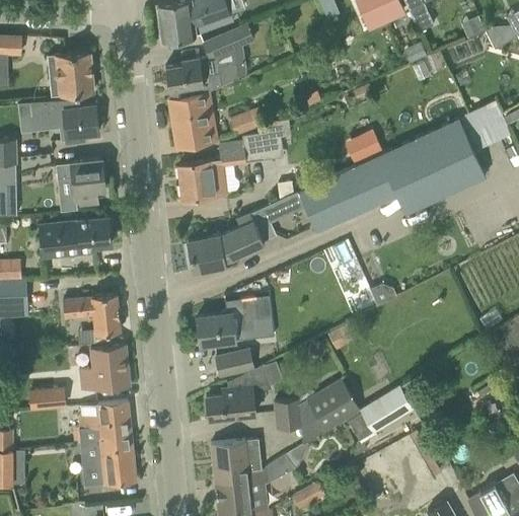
[(195,28),(230,16),(224,0),(192,0),(191,0),(157,5),(162,43),(197,38),(195,28)]
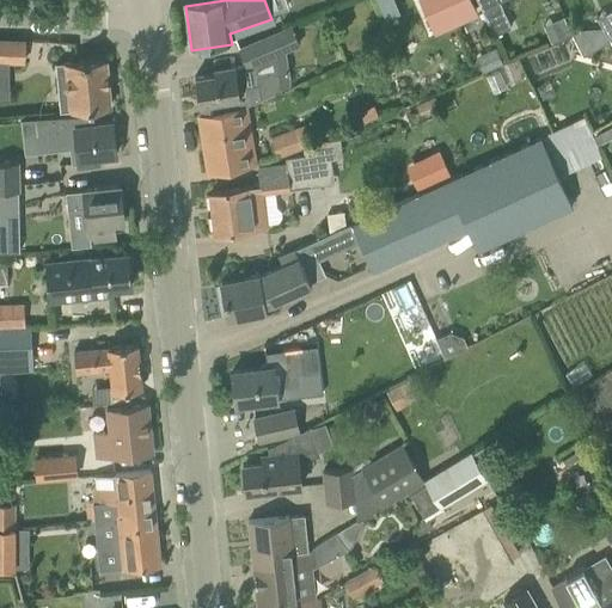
[(285,0),(269,0),(273,14),(287,12),(285,0)]
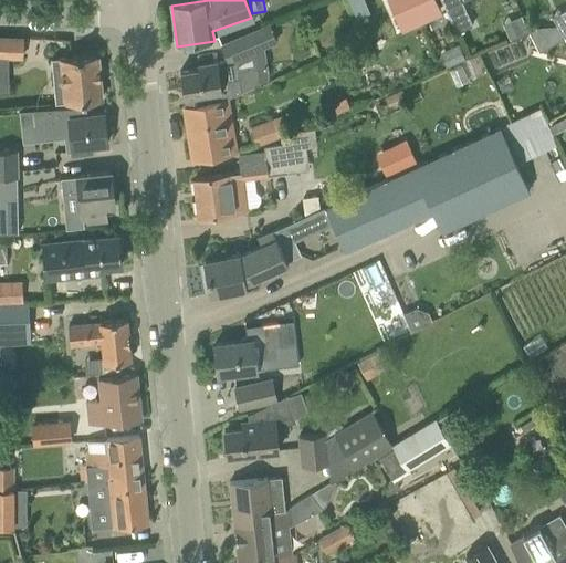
[(387,0),(401,31),(440,12),(435,0),(387,0)]
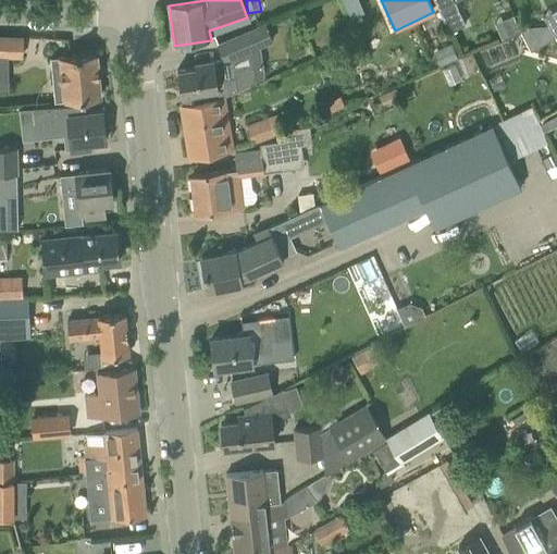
[(455,4),(438,12),(450,36),(466,28),(455,4)]
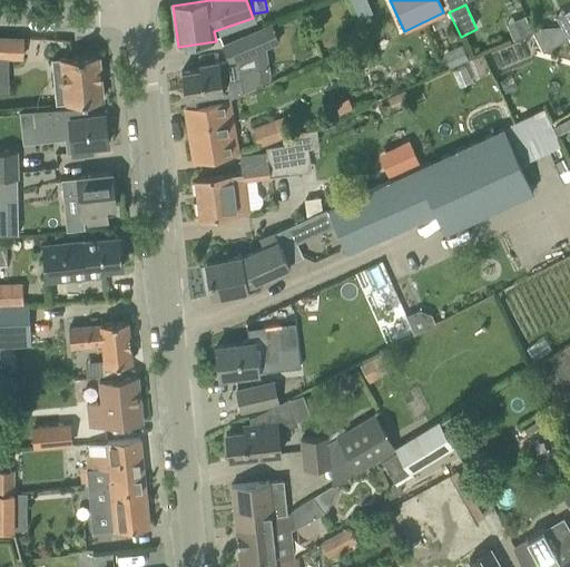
[(272,26),(220,47),(229,66),(279,45),(272,26)]
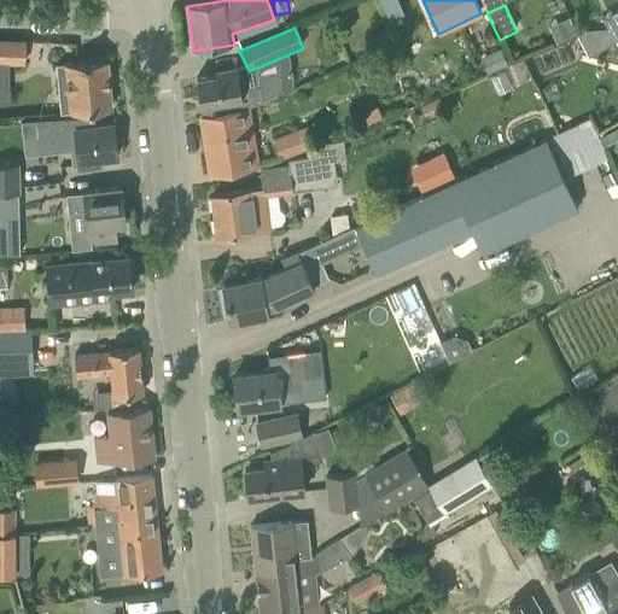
[(22,62),(23,42),(0,41),(0,68),(7,69),(7,62),(22,62)]
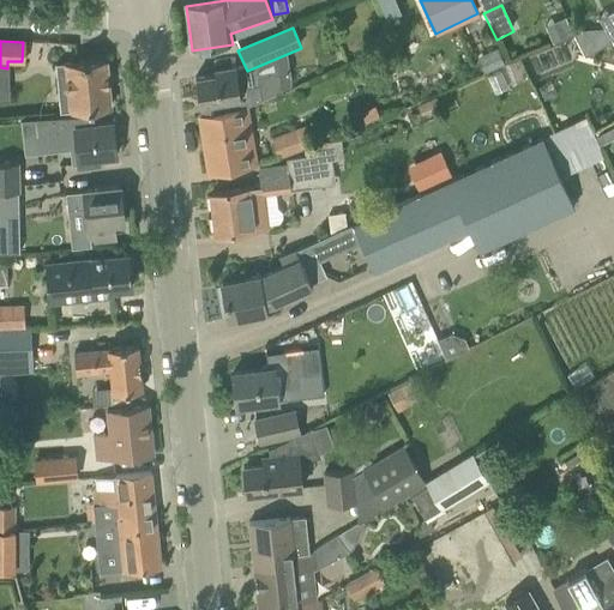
[(498,53),(482,59),(488,72),(503,66),(498,53)]
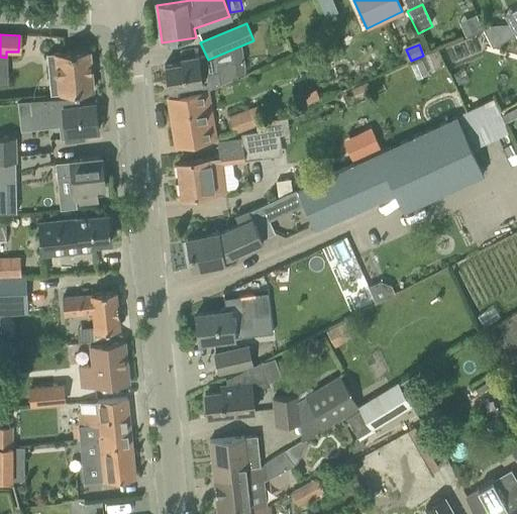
[(90,53),(48,56),(53,96),(93,93),(90,53)]
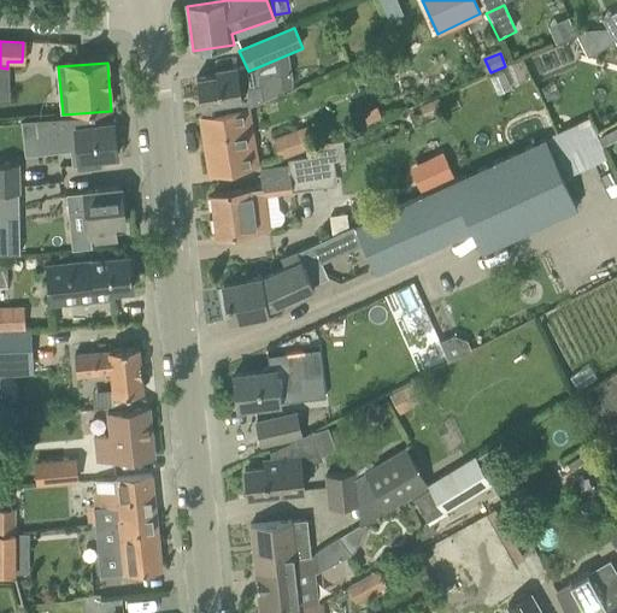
[(285,96),(282,77),(260,81),(262,88),(241,90),(238,70),(216,74),(217,77),(197,81),(201,107),(204,107),(205,117),(244,111),(285,96)]
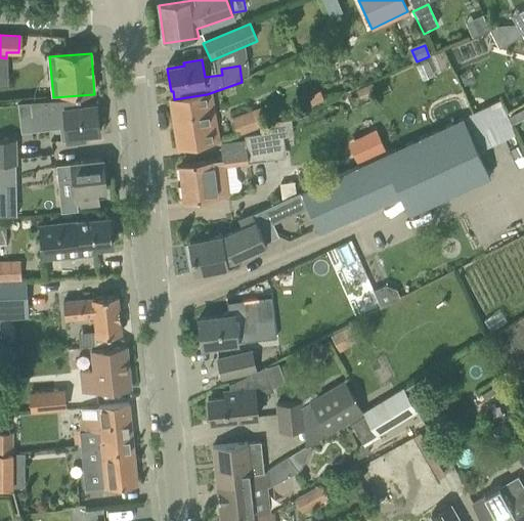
[(13,80),(0,79),(0,100),(13,101),(13,80)]
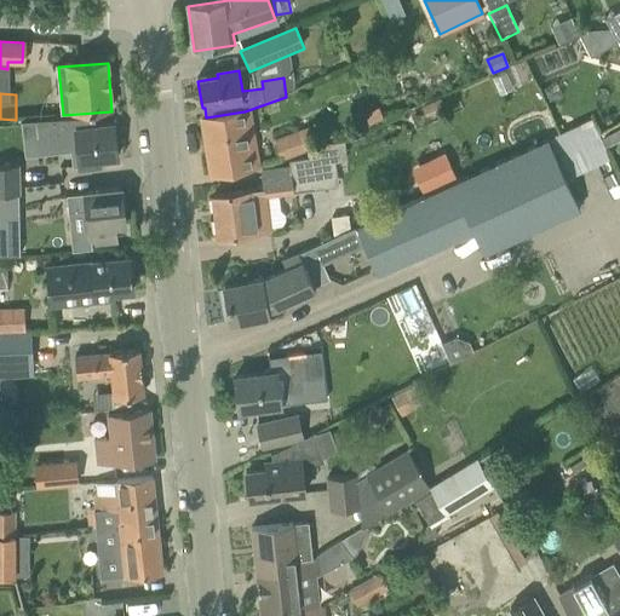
[(368,126),(383,120),(379,110),(365,116),(368,126)]
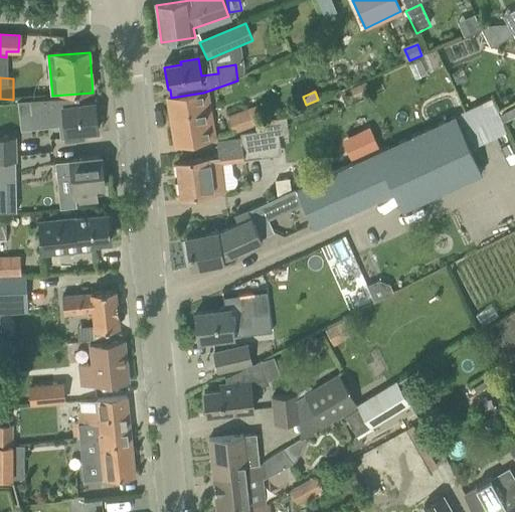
[(203,93),(171,98),(171,99),(168,99),(175,148),(211,142),(203,93)]
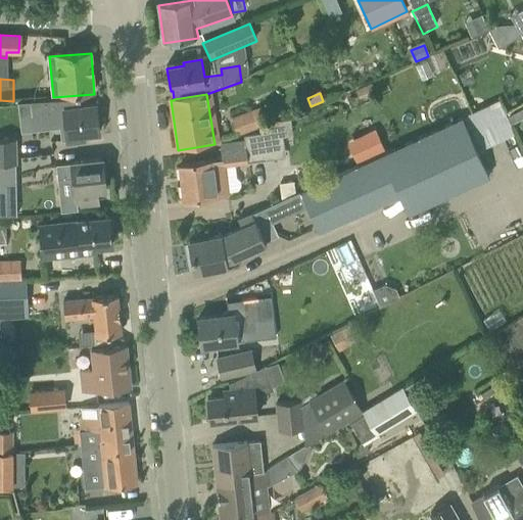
[(99,135),(96,107),(81,109),(80,100),(67,101),(66,101),(17,104),(17,106),(30,105),(33,127),(65,123),(67,144),(85,142),(84,137),(99,135)]
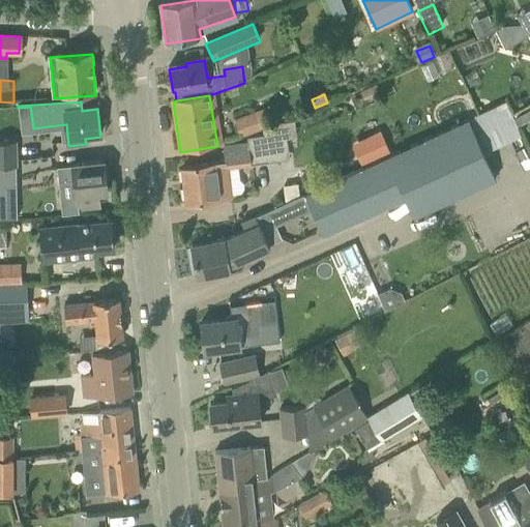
[(235,122),(241,140),(261,133),(255,115),(235,122)]
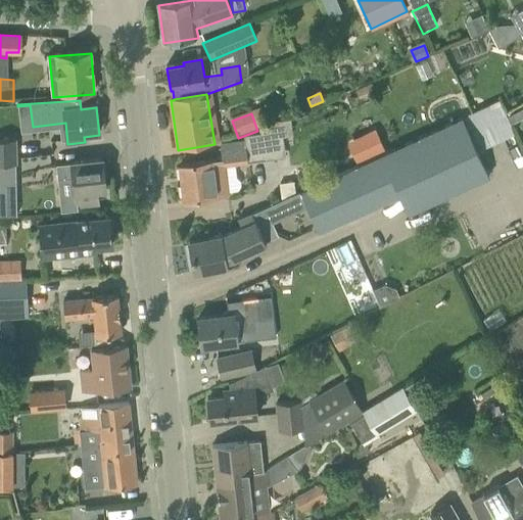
[(489,179),(462,121),(302,193),(301,193),(320,234),(400,197),(409,216),(489,179)]
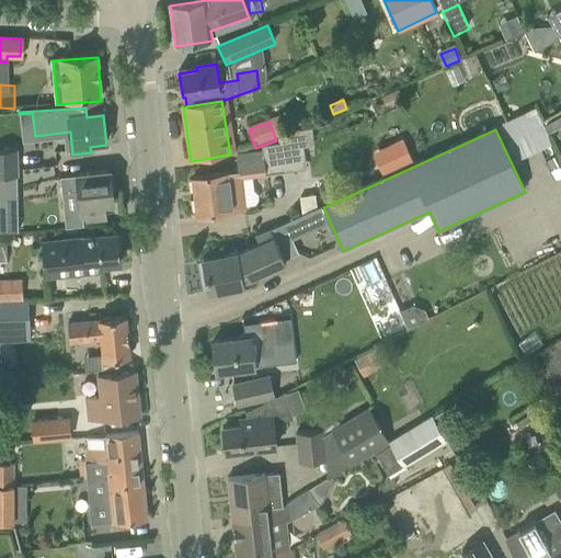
[(261,147),(262,155),(265,177),(307,172),(304,149),(313,148),(312,131),(288,133),(288,137),(278,138),(279,145),(261,147)]
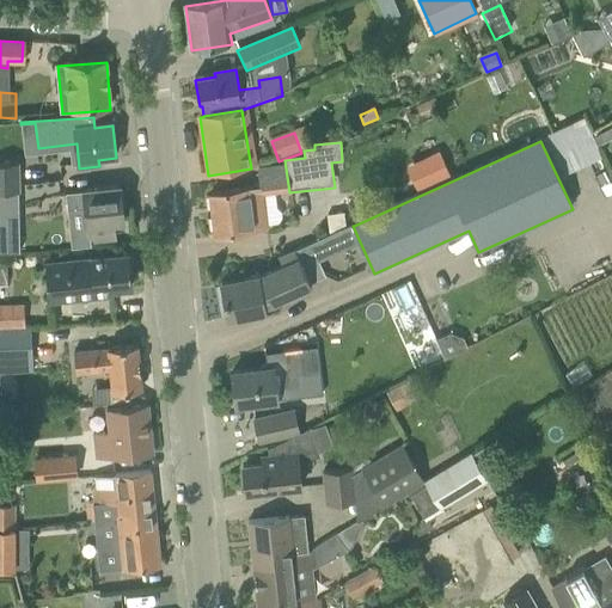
[(0,192),(19,191),(18,165),(0,166),(0,192)]
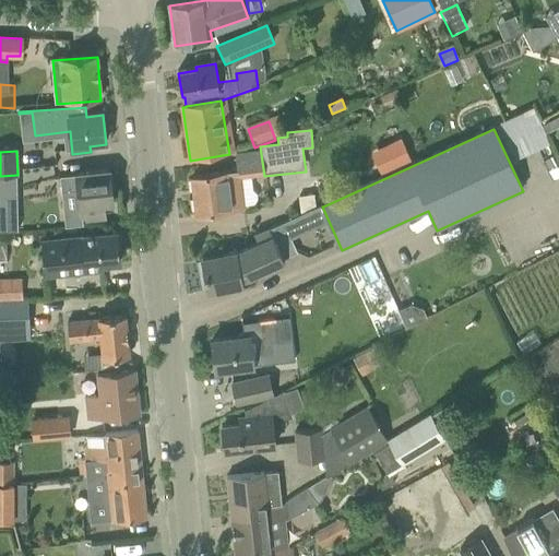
[(197,216),(246,211),(241,178),(264,176),(261,154),(237,157),(238,173),(192,178),(197,216)]
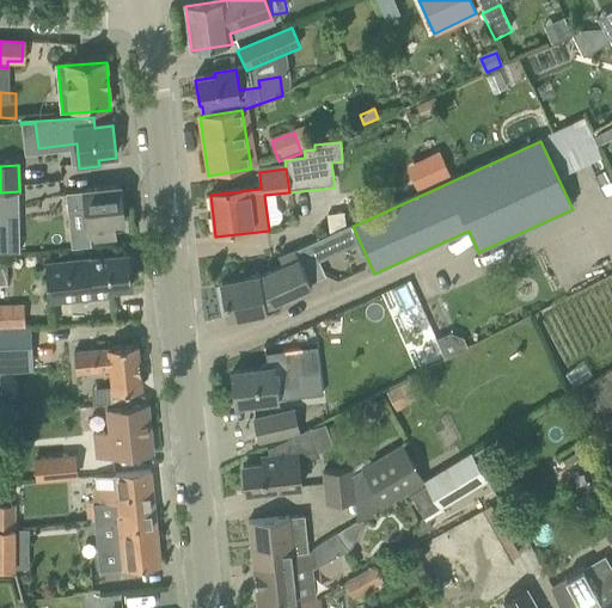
[(120,188),(84,191),(84,194),(66,195),(68,212),(86,210),(90,244),(115,241),(114,226),(123,225),(120,188)]
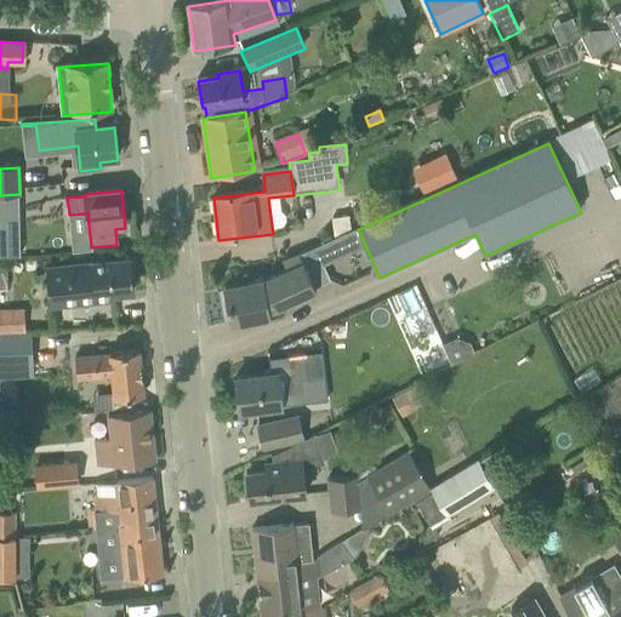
[(0,224),(21,224),(20,194),(0,195),(0,224)]
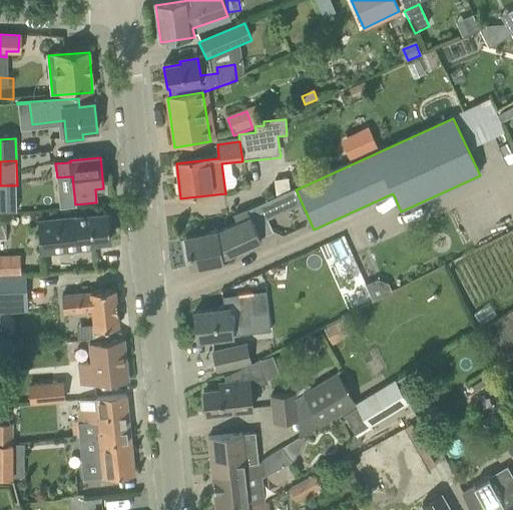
[(296,178),(275,181),(278,197),(296,189),(297,189),(296,178)]
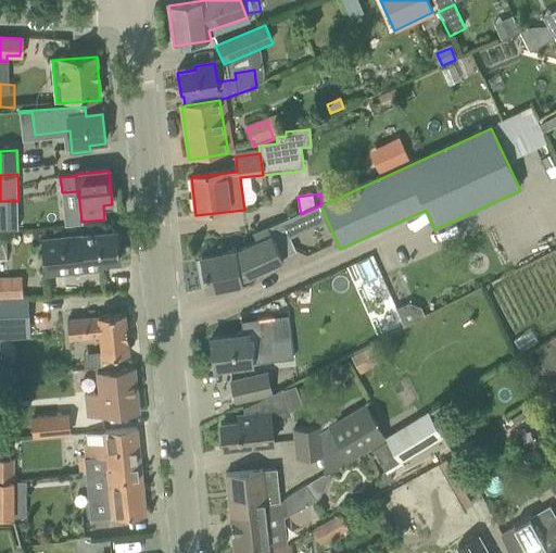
[(256,244),(240,252),(201,260),(207,290),(242,283),(241,279),(282,260),(281,258),(293,251),(281,224),(252,236),(256,244)]
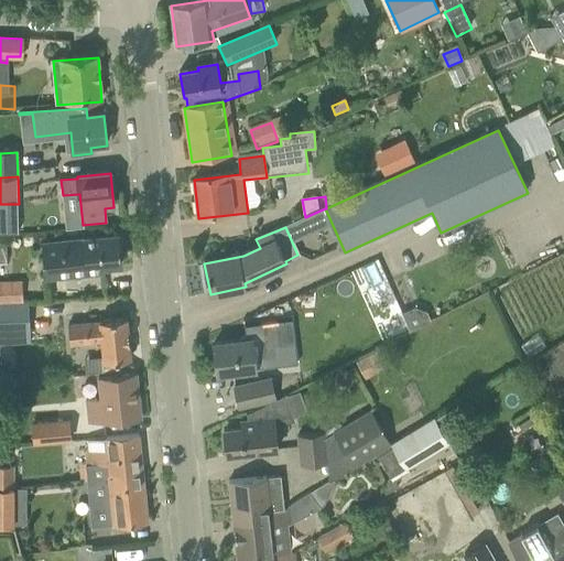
[(118,238),(42,246),(45,279),(105,273),(104,269),(121,267),(118,238)]
